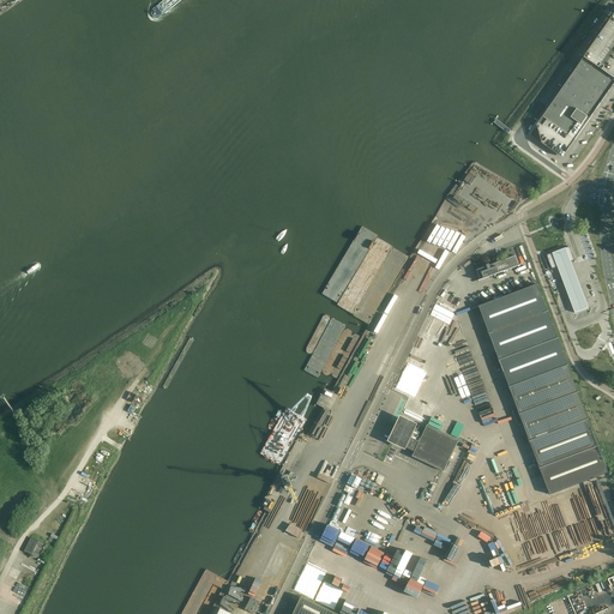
[(613,14),(584,58),(613,78),(613,14)]
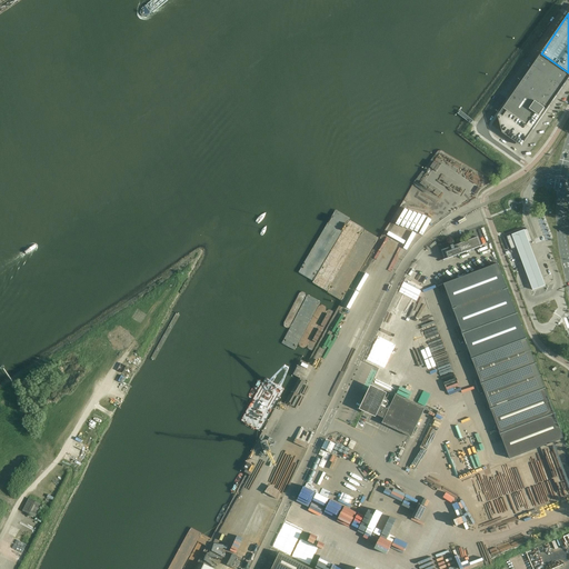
[(503,108),(498,116),(502,133),(521,147),(525,141),(533,129),(547,110),(556,96),(557,96),(568,78),(568,75),(553,63),(550,61),(541,55),(540,55),(537,60),(503,108)]
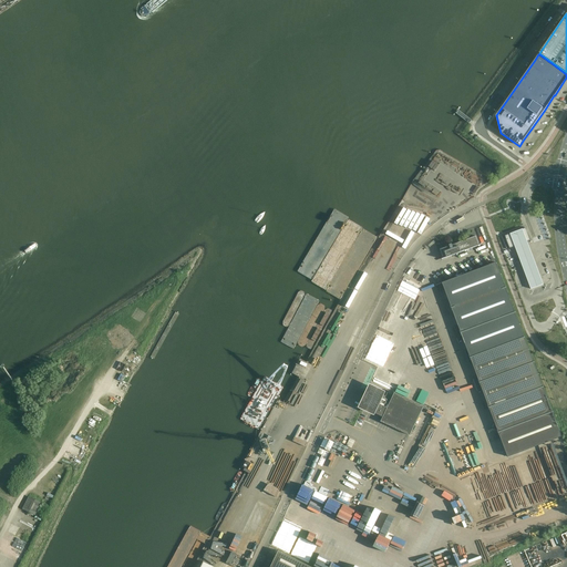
[(526,228),(505,236),(509,248),(515,246),(527,241),(531,240),(526,228)]
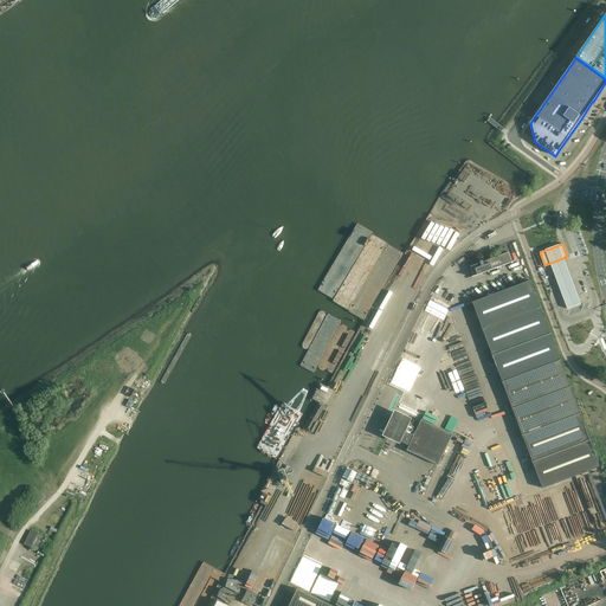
[(509,252),(485,262),(484,263),(483,260),(481,262),(481,264),(479,264),(470,266),(474,276),(472,277),(514,262),(513,262),(509,252)]
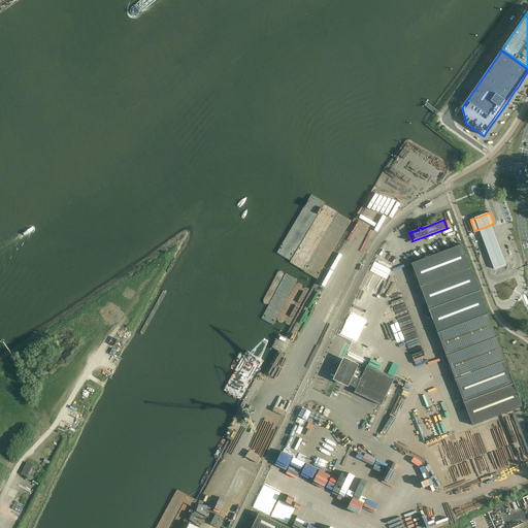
[(491,225),(480,229),(482,234),(492,263),(503,258),(493,231),(491,225)]
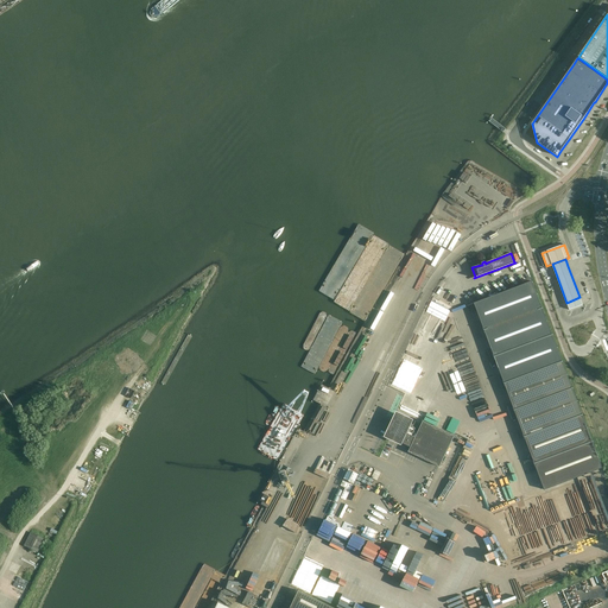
[(494,358),(552,335),(552,334),(543,309),(543,308),(542,308),(532,282),(474,303),(483,329),(483,330),(485,331),(494,356),(494,358)]
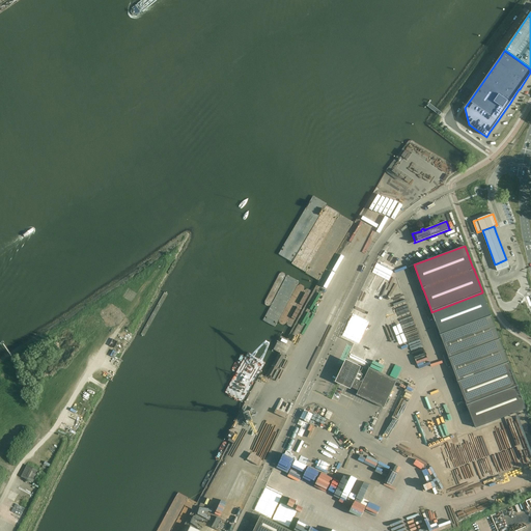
[(506,259),(495,264),(496,268),(497,271),(509,267),(508,263),(506,259)]
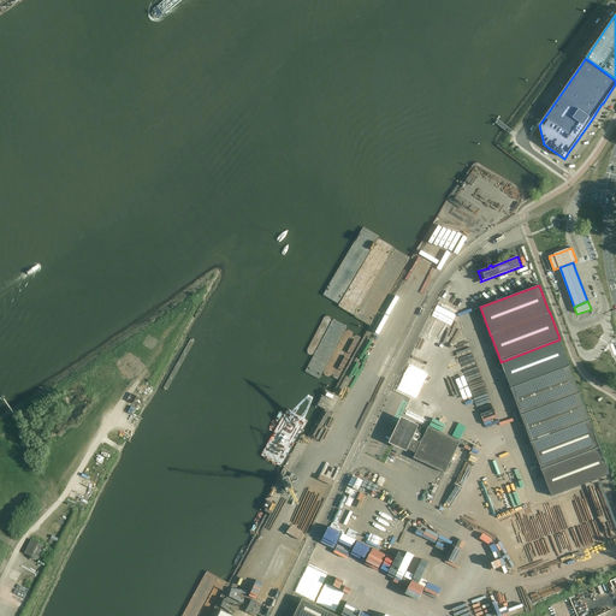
[(560,339),(501,362),(510,388),(510,389),(570,366),(569,366),(560,341),(560,339)]
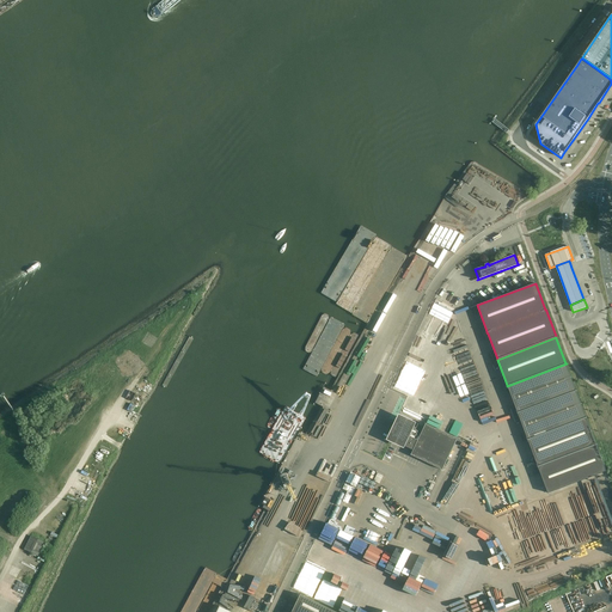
[(567,363),(507,386),(508,386),(518,412),(516,412),(516,414),(518,414),(528,440),(548,494),(606,471),(586,418),(576,392),(576,391),(576,390),(567,365),(567,363)]
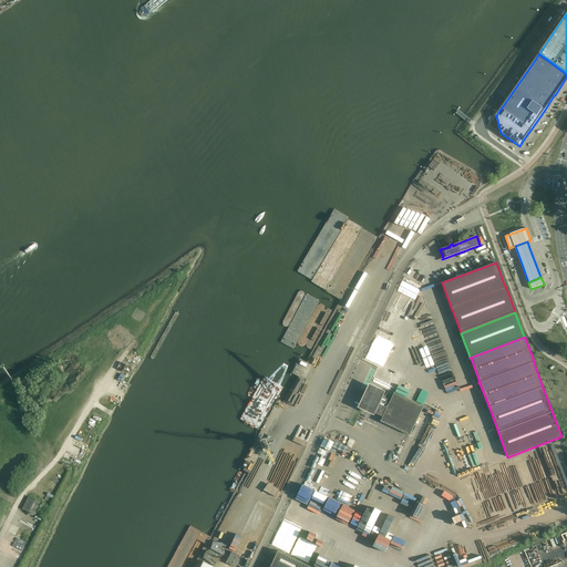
[(394,392),(393,395),(390,394),(388,393),(385,397),(383,395),(384,392),(370,385),(367,394),(369,395),(368,397),(367,397),(366,397),(367,398),(367,399),(367,400),(378,405),(374,413),(383,418),(381,422),(410,435),(424,406),(394,392)]
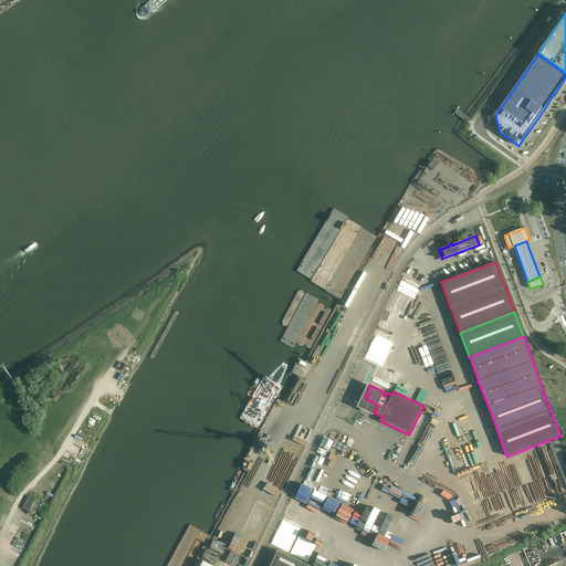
[(364,398),(359,407),(374,412),(377,405),(366,399),(364,398)]
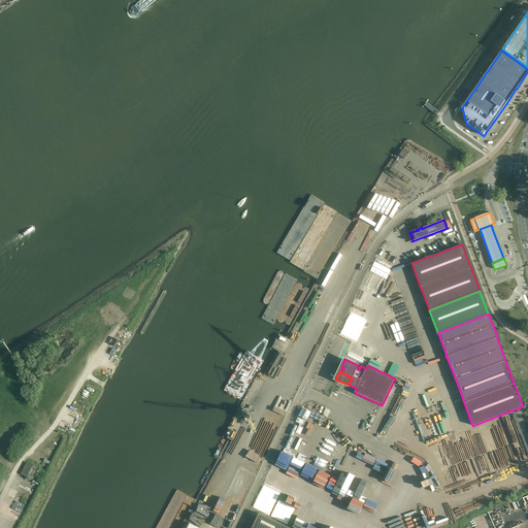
[(342,422),(325,413),(323,416),(341,424),(342,422)]
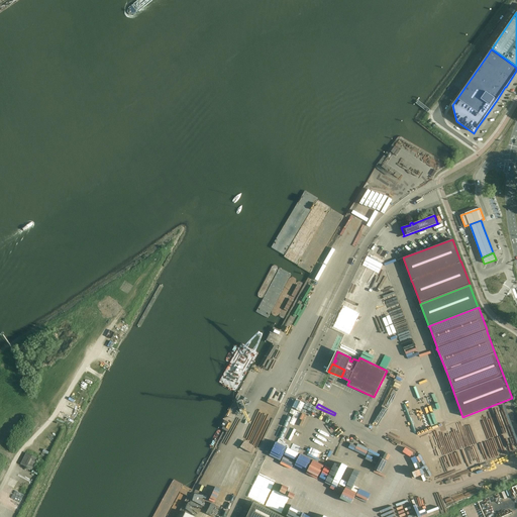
[(316,407),(314,413),(331,421),(334,416),(316,407)]
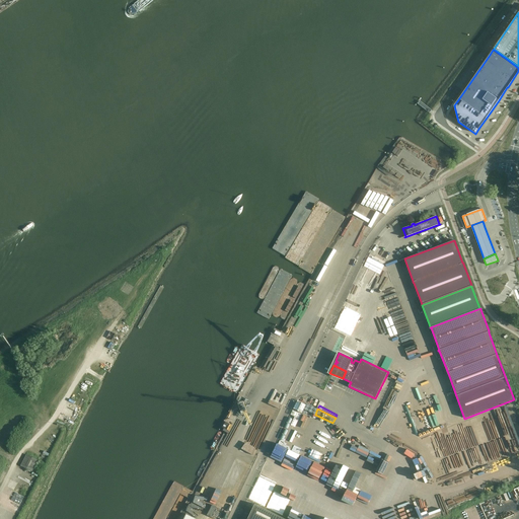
[(25,454),(20,465),(32,470),(38,459),(25,454)]
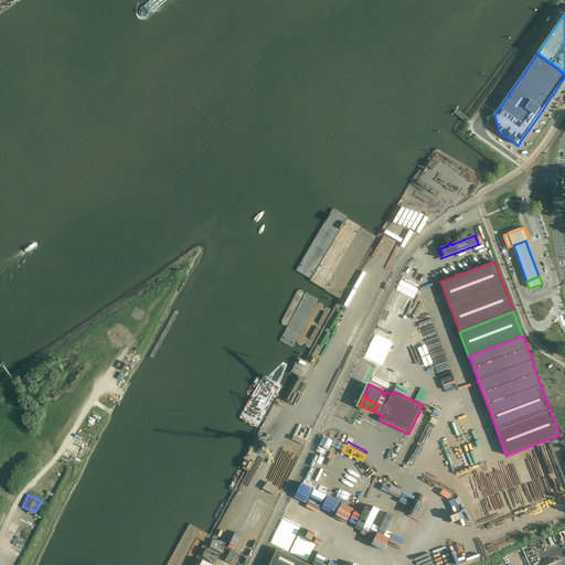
[(12,522),(8,530),(16,533),(19,526),(12,522)]
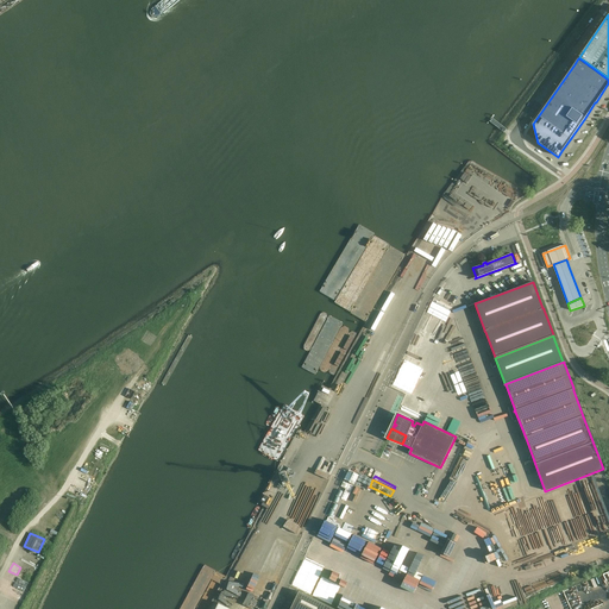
[(333,608),(297,591),(289,608),(333,608)]
